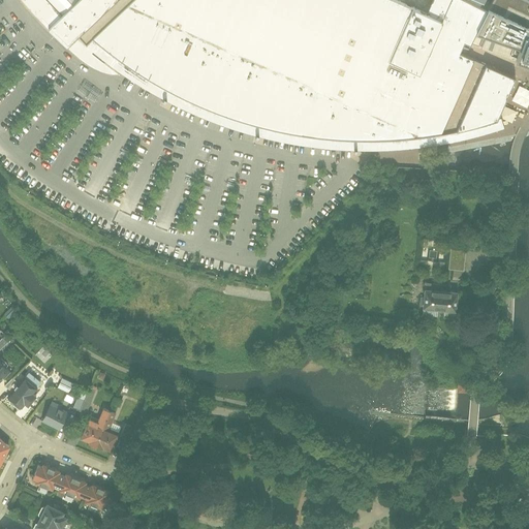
[(33,0),(36,4),(49,21),(68,42),(78,34),(85,28),(92,36),(100,43),(128,65),(148,79),(163,88),(183,98),(208,109),(225,116),(242,121),(252,124),(267,127),(286,131),(303,134),(321,136),(337,137),(349,138),(361,138),(373,138),(389,138),(400,137),(411,137),(423,135),(437,133),(455,131),(474,126),(499,119),(510,94),(518,78),(511,74),(460,52),(464,43),(469,45),(475,33),(487,9),(466,0),(430,0),(426,12),(397,0),(33,0)]
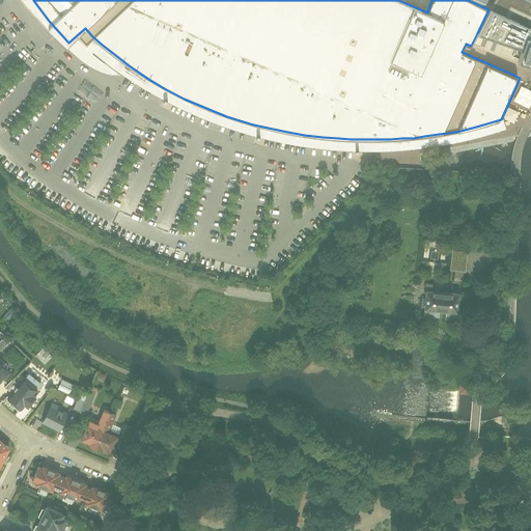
[(530,66),(530,1),(527,0),(494,0),(488,9),(477,33),(522,52),(519,62),(530,66)]
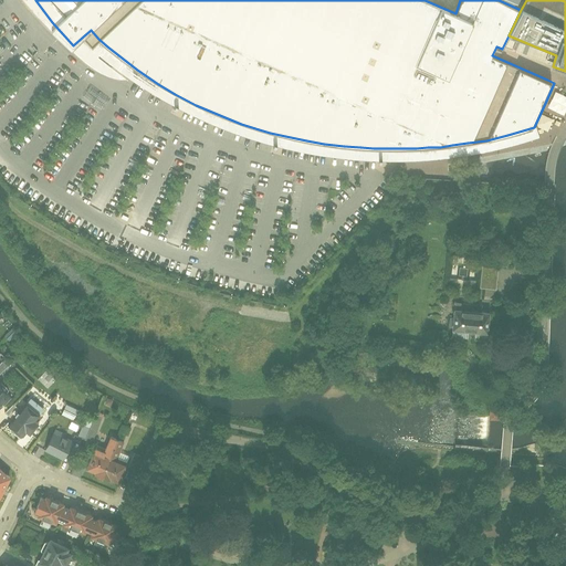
[(495,289),(498,266),(481,265),(479,286),(495,289)]
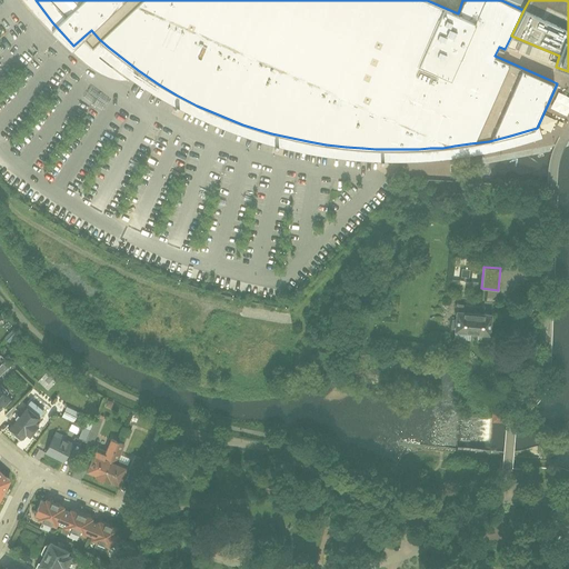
[(451,306),(448,331),(483,336),(487,310),(451,306)]
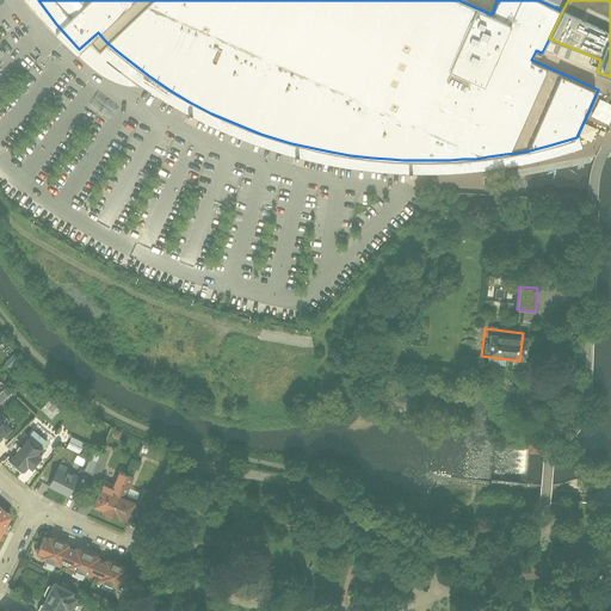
[(13,436),(6,446),(13,452),(10,457),(25,469),(29,464),(31,467),(42,452),(39,451),(45,444),(29,432),(22,442),(13,436)]
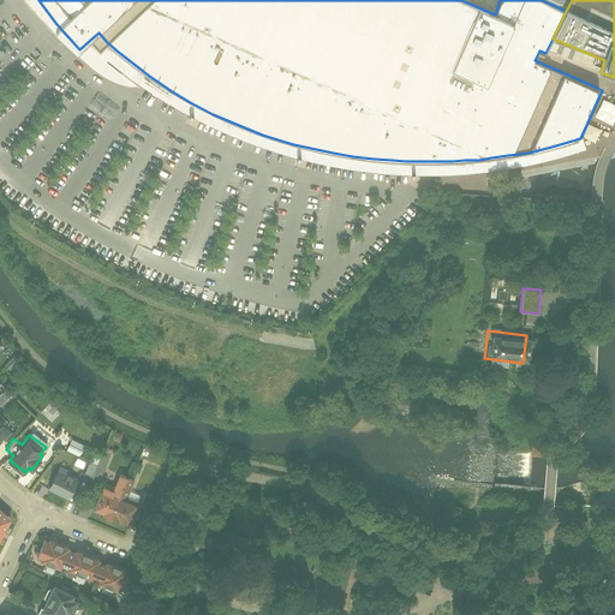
[(66,452),(81,455),(84,445),(70,440),(66,452)]
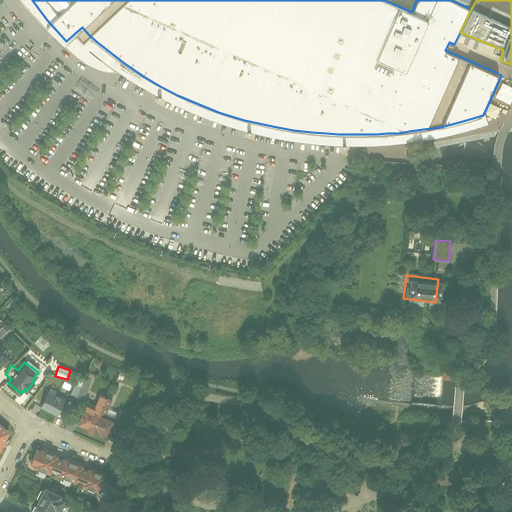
[(442,369),(441,376),(452,378),(453,371),(442,369)]
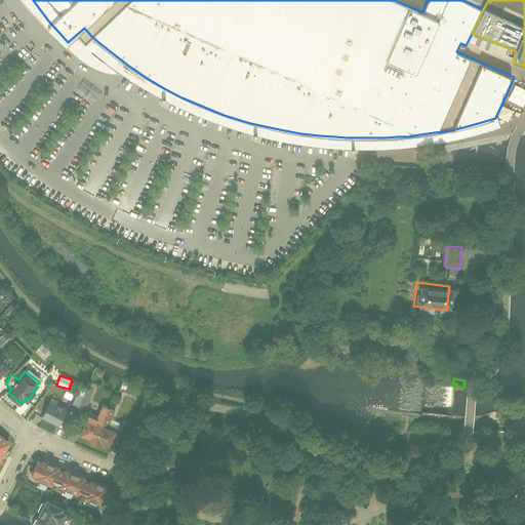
[(86,410),(94,387),(88,385),(86,389),(79,387),(72,405),(86,410)]
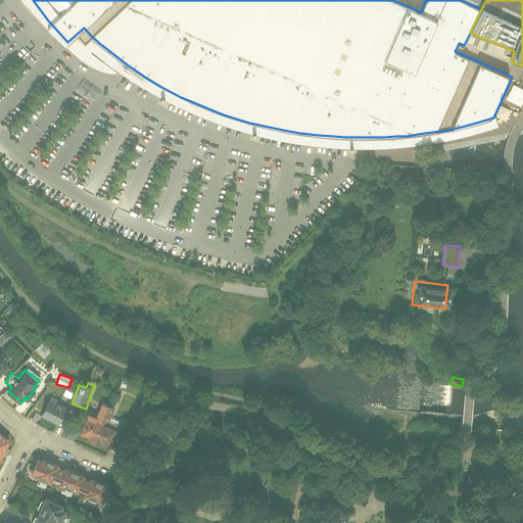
[(50,396),(42,415),(59,423),(68,405),(50,396)]
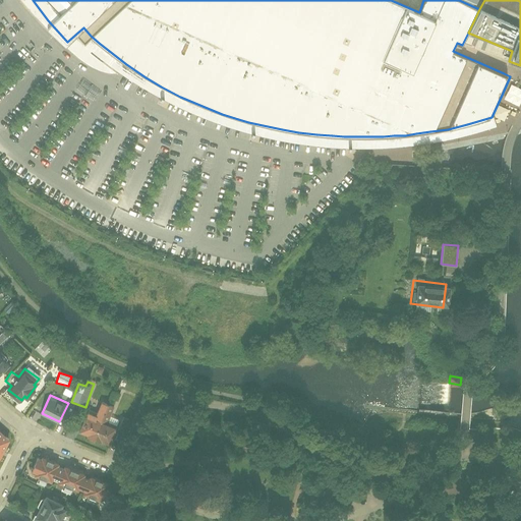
[(89,409),(79,432),(110,445),(120,420),(111,416),(115,406),(104,401),(99,413),(89,409)]
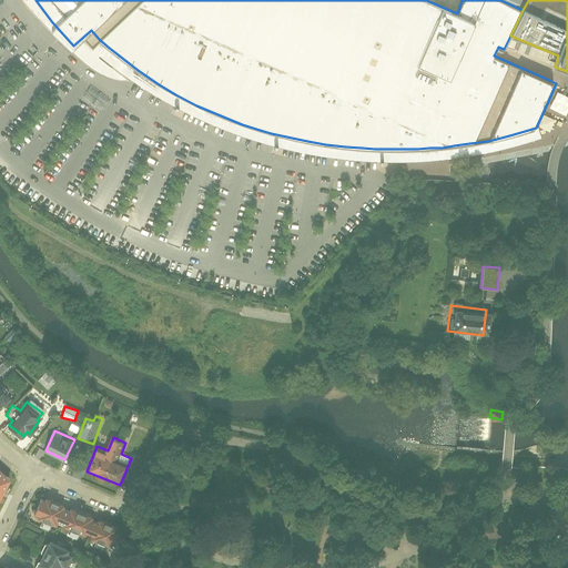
[(117,527),(39,495),(29,518),(52,528),(53,525),(77,535),(73,541),(99,551),(101,545),(108,548),(117,527)]
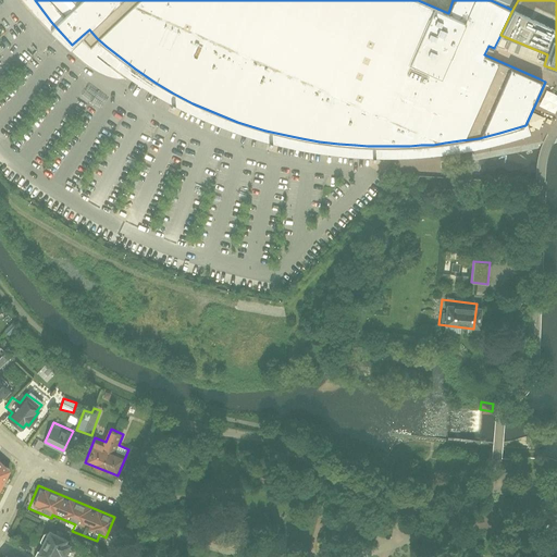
[(65,535),(46,527),(35,551),(48,556),(56,556),(59,551),(63,552),(69,541),(64,539),(65,535)]
